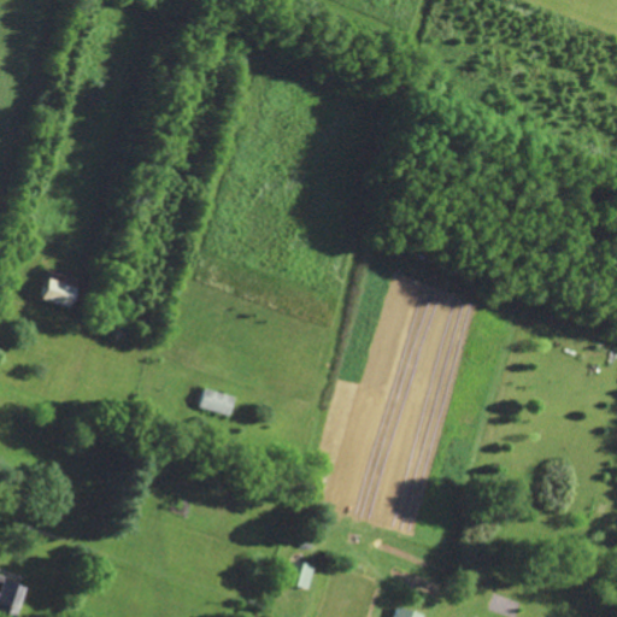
[(41,299),(70,307),(80,278),(51,269),(41,299)]
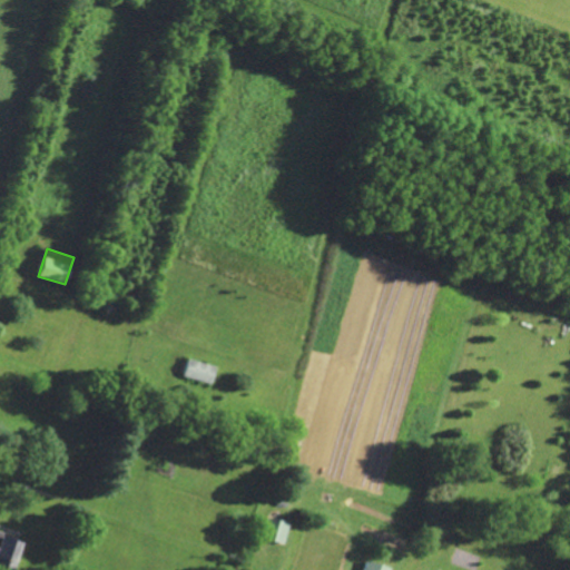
[(184,375),(212,384),(216,366),(188,359),(184,375)]
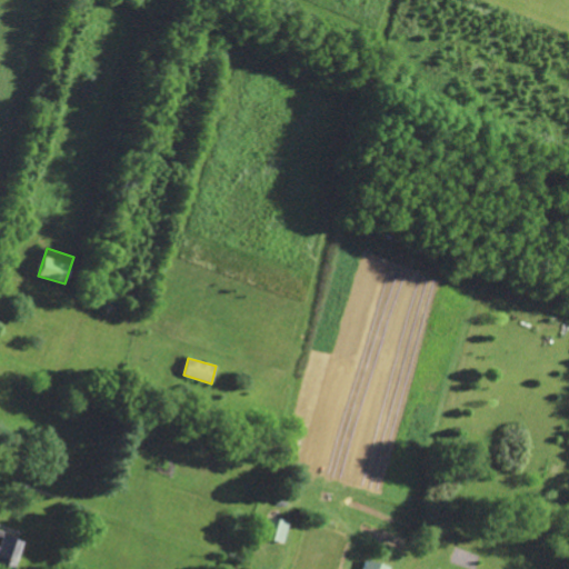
[(289,521),(271,518),(266,538),(285,542),(289,521)]
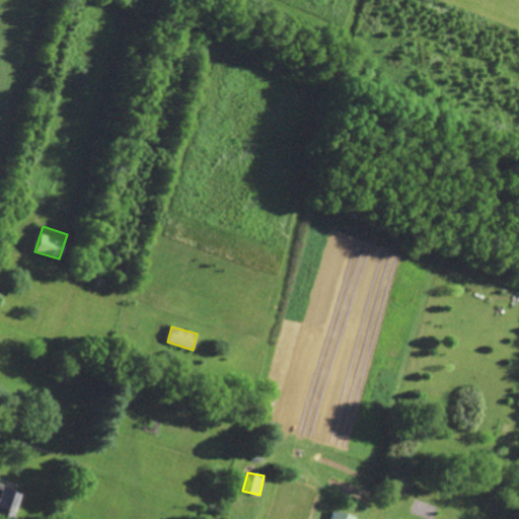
[(9,518),(17,492),(0,487),(0,518),(9,518)]
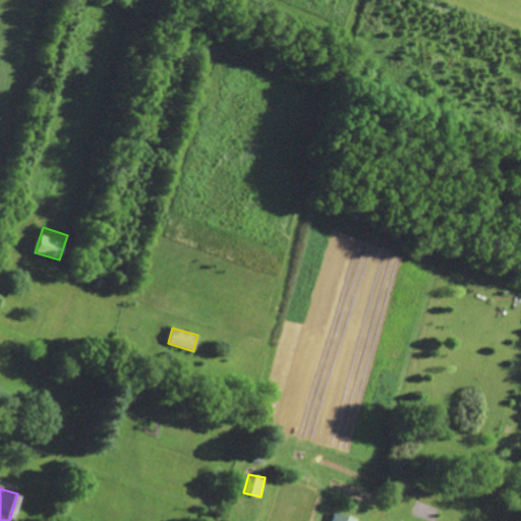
[(332,520),(355,520),(356,519),(335,512),(332,520)]
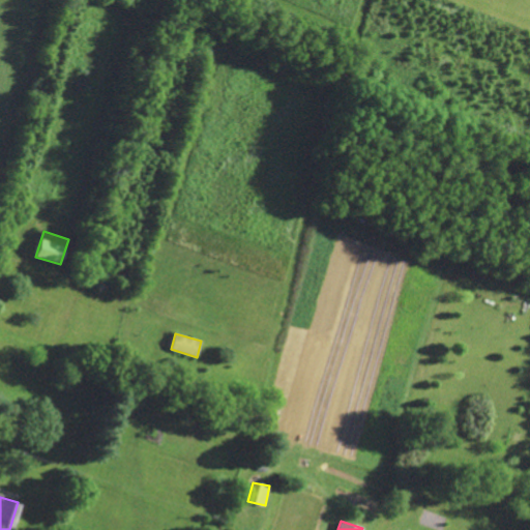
All buildings are outlined.
